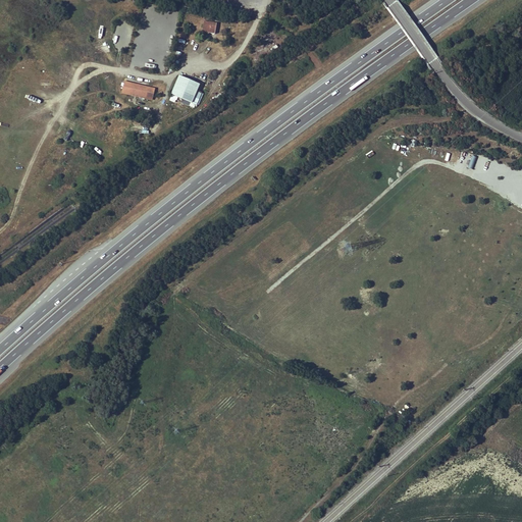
[(217,22),(206,20),(204,31),(215,33),(217,22)]
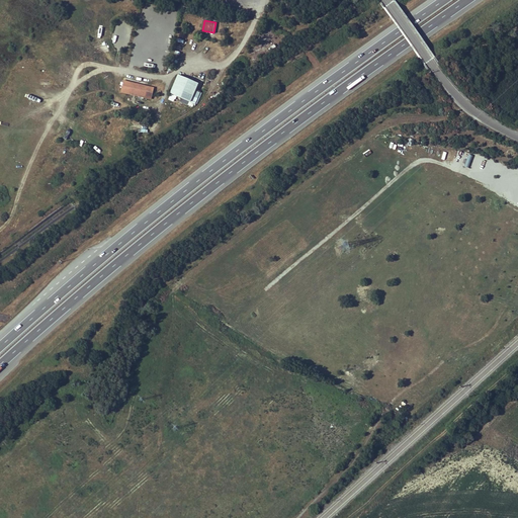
[(265,31),(263,35),(274,42),(276,39),(265,31)]
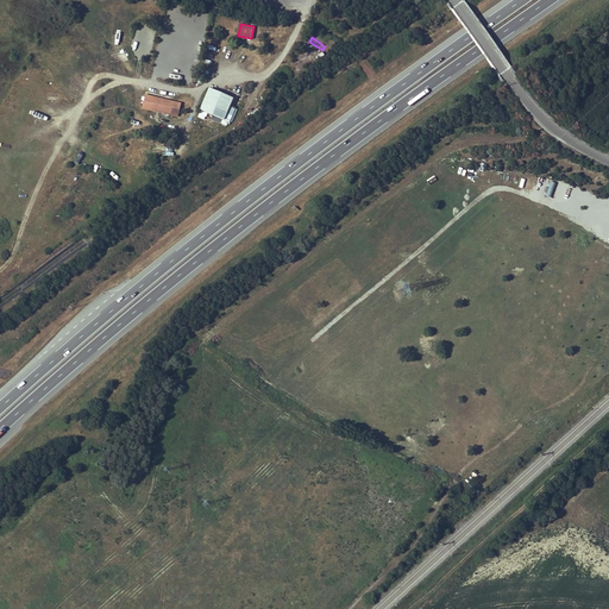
[(86,77),(83,83),(93,88),(96,82),(86,77)]
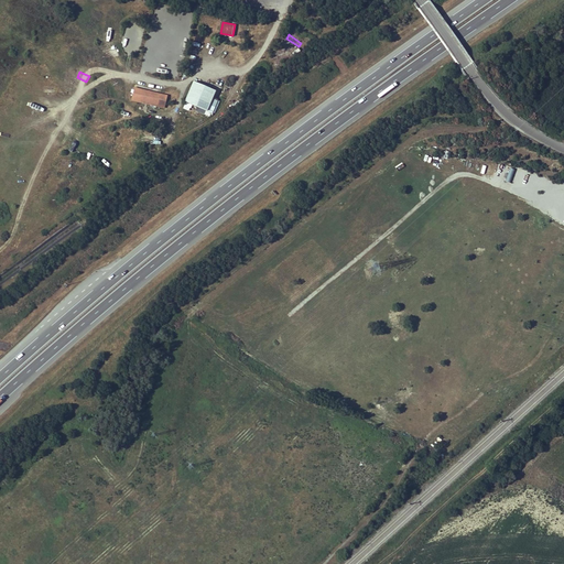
[(193,80),(184,101),(207,111),(213,97),(216,90),(193,80)]
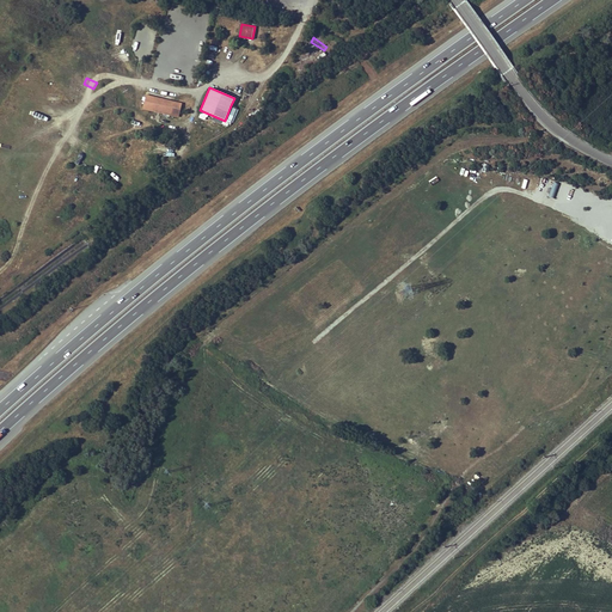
[(146,95),(145,101),(142,105),(179,115),(181,109),(182,103),(146,95)]
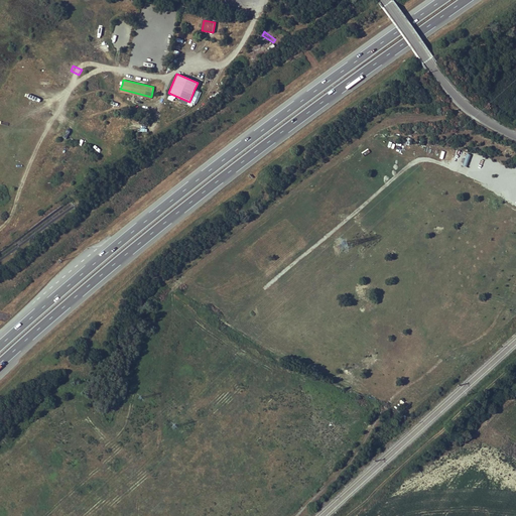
[(199,91),(195,89),(189,102),(194,104),(199,91)]
